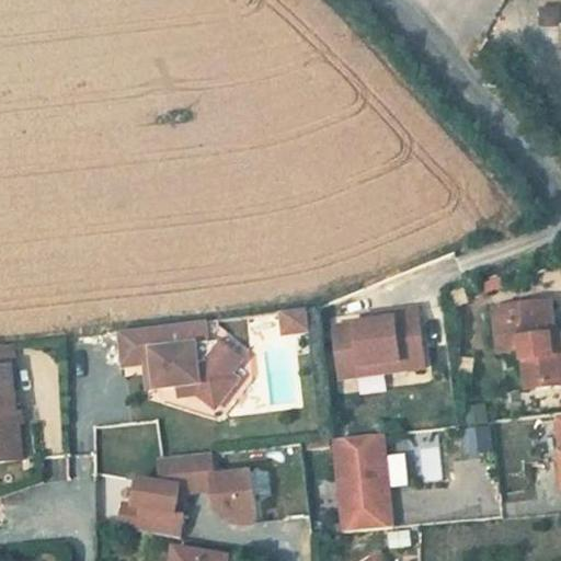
[(539,6),(540,26),(559,25),(558,4),(539,6)]
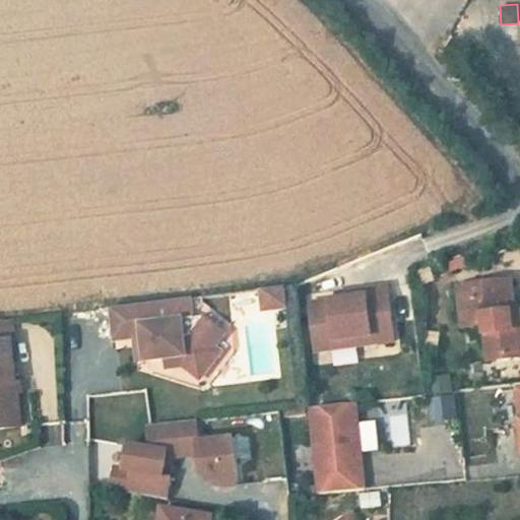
[(490,362),(519,359),(519,313),(514,314),(509,315),(508,303),(513,302),(511,284),(459,289),(463,329),(485,327),(490,362)]
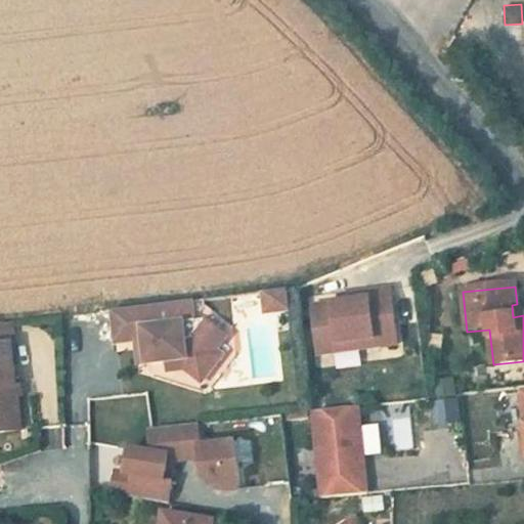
[(265,313),(292,310),(290,290),(263,293),(265,313)]
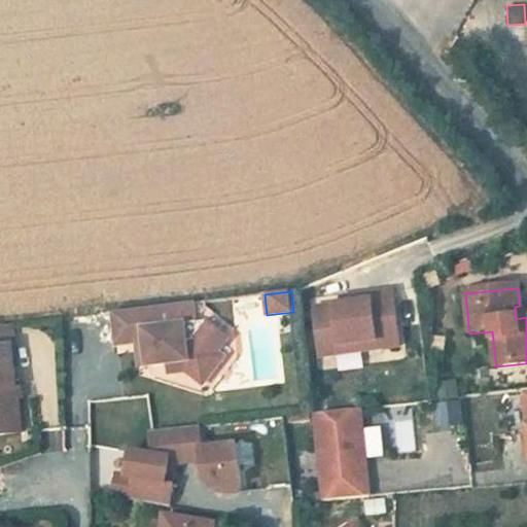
[(345,305),(317,308),(322,348),(380,341),(381,349),(403,346),(396,291),(374,293),(375,301),(345,305)]
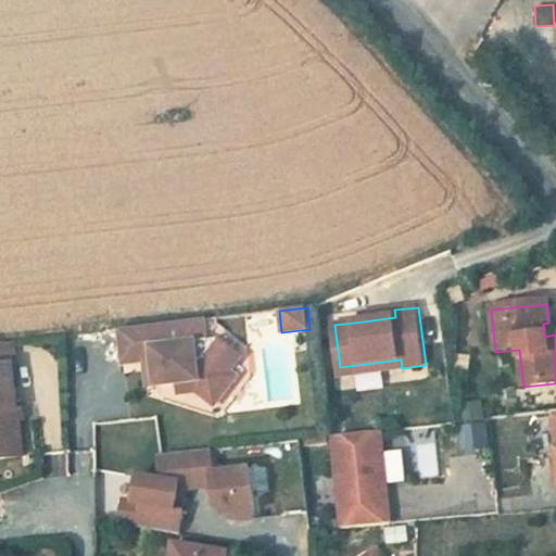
[(363,314),(364,321),(395,317),(394,310),(363,314)]
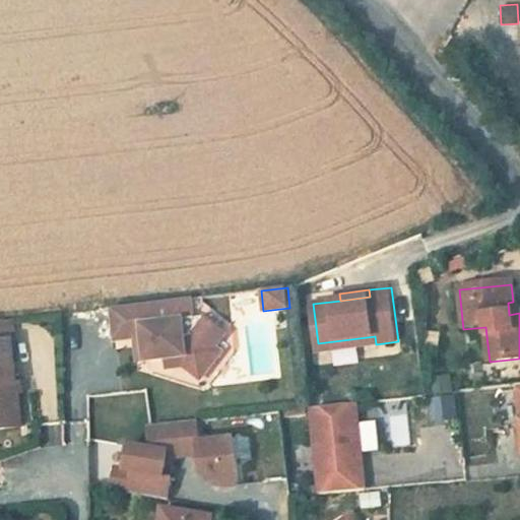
[(189,300),(110,309),(114,341),(134,338),(142,337),(144,361),(144,363),(165,361),(185,358),(199,369),(214,349),(213,348),(223,336),(201,318),(191,320),(189,300)]
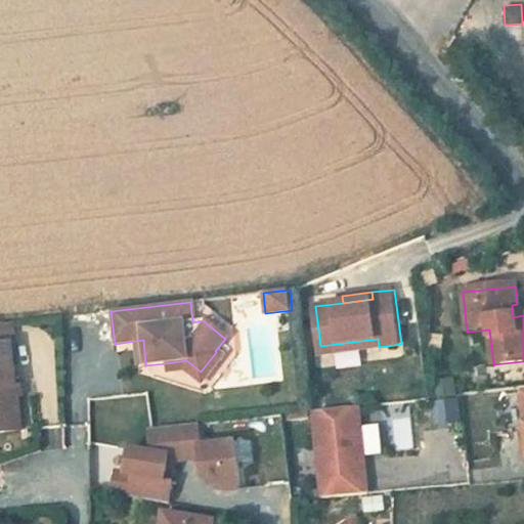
[(0,433),(16,433),(9,324),(0,324),(0,433)]
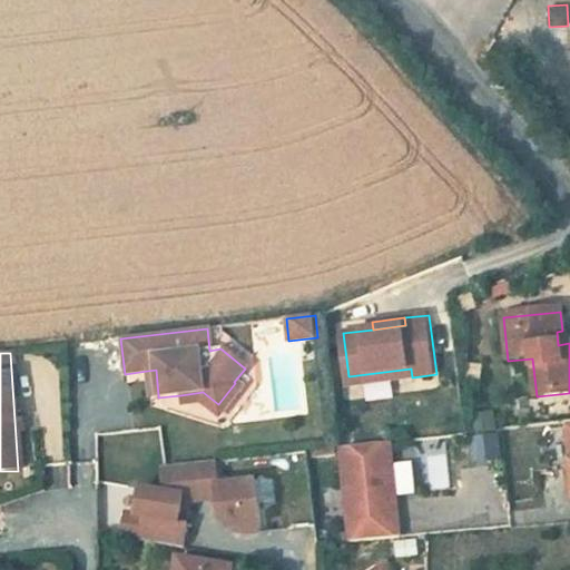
[(349,376),(350,385),(412,377),(411,369),(349,376)]
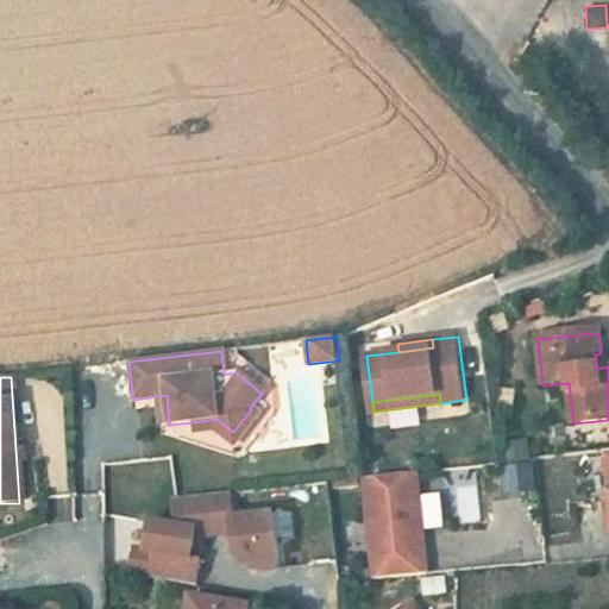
[(157,396),(159,424),(169,422),(167,395),(157,396)]
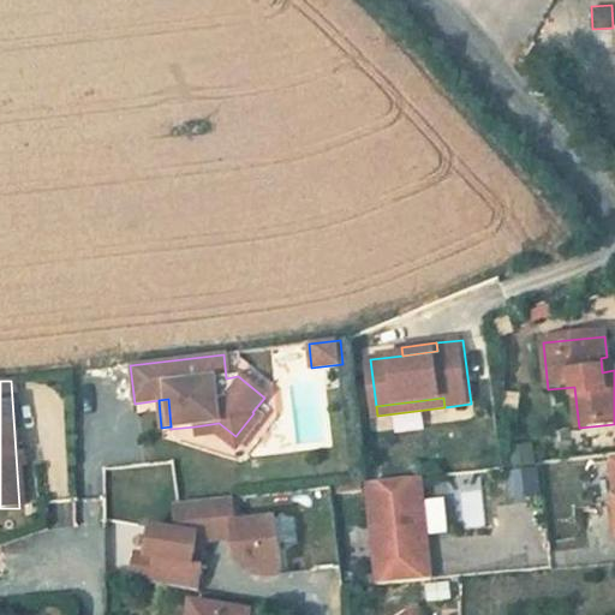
[(219,423),(195,427),(196,436),(216,434),(236,449),(260,419),(254,413),(236,436),(219,423)]
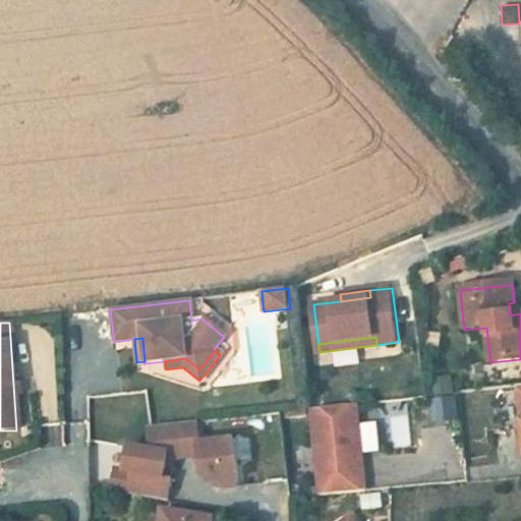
[(457,396),(428,397),(430,423),(458,421),(457,396)]
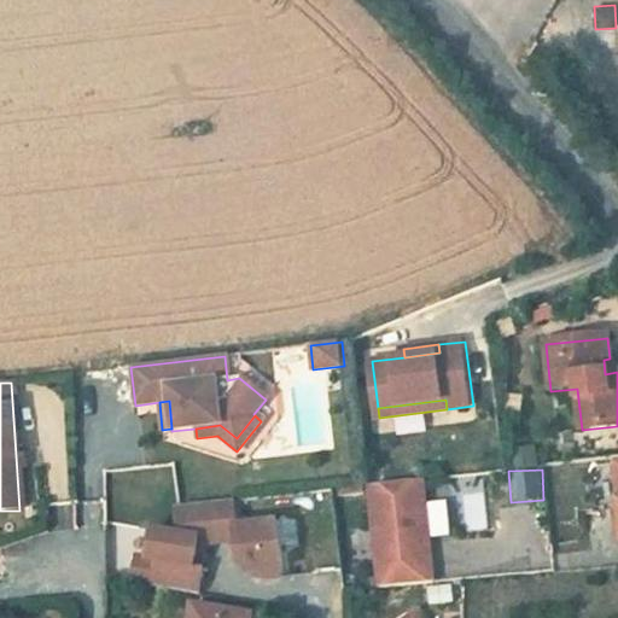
[(424,482),(369,488),(380,589),(435,584),(431,547),(425,547),(421,509),(426,508),(424,482)]
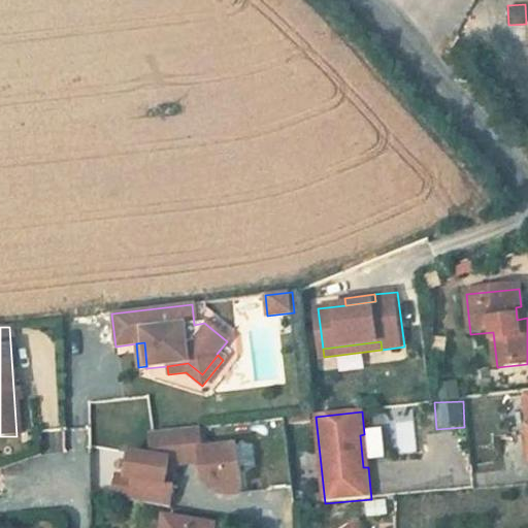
[(402,453),(416,453),(416,427),(402,427),(402,453)]
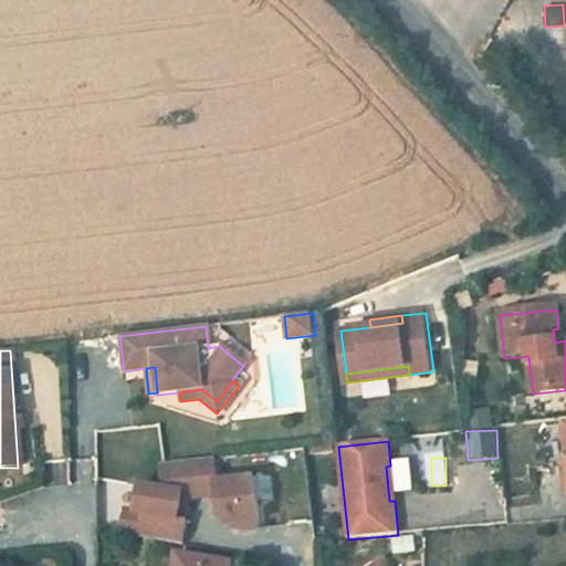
[(218,460),(165,465),(165,491),(140,488),(136,513),(126,512),(122,536),(184,546),(188,522),(185,522),(179,521),(182,504),(182,501),(218,498),(219,521),(227,527),(259,526),(258,482),(219,483),(218,460)]
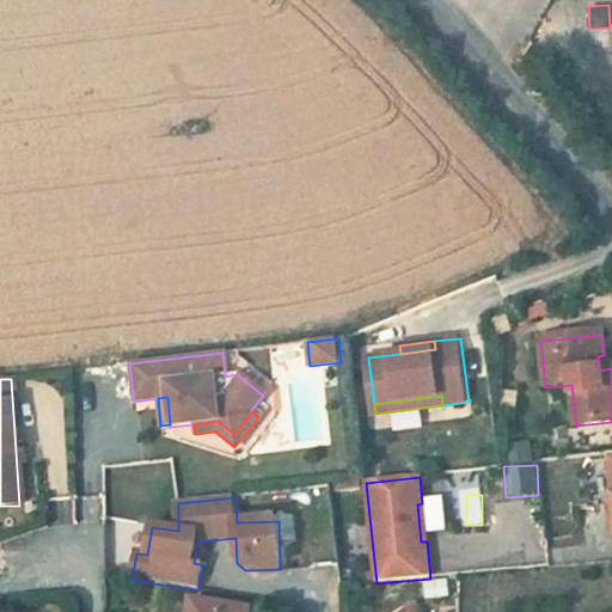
[(422,503),(417,505),(421,542),(427,542),(422,503)]
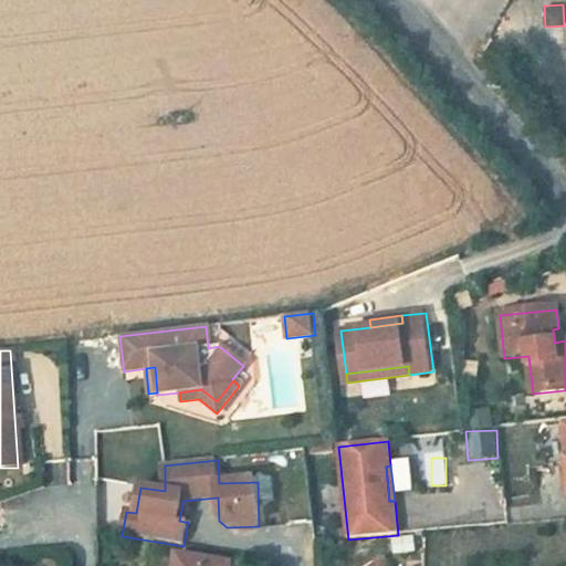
[(259,500),(272,500),(272,475),(259,475),(259,500)]
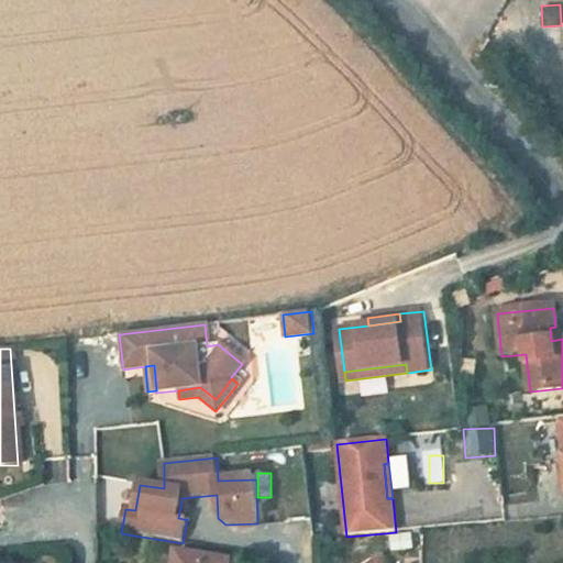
[(322,510),(339,509),(337,481),(320,482),(322,510)]
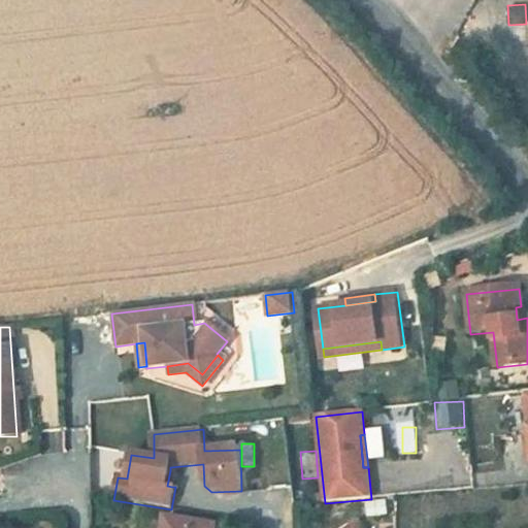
[(168,518),(166,527),(218,527),(219,527),(168,518)]
